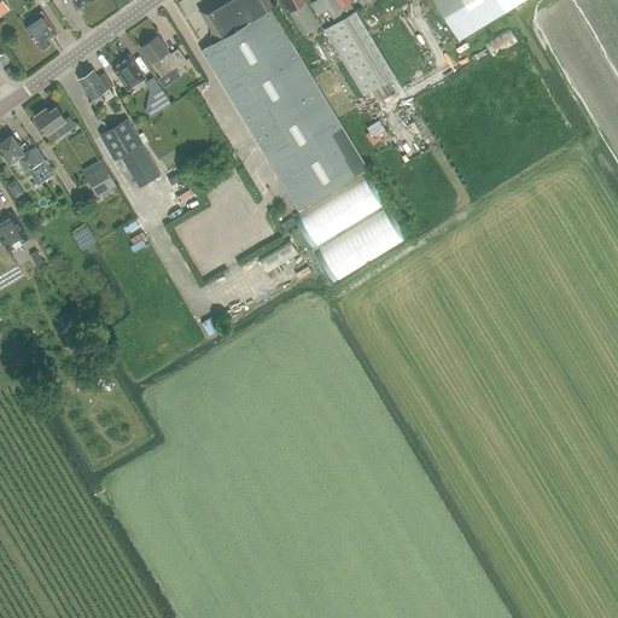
[(215,0),(199,10),(217,40),(202,50),(202,51),(290,197),(298,210),(368,168),(272,7),(274,6),(269,0),(215,0)]
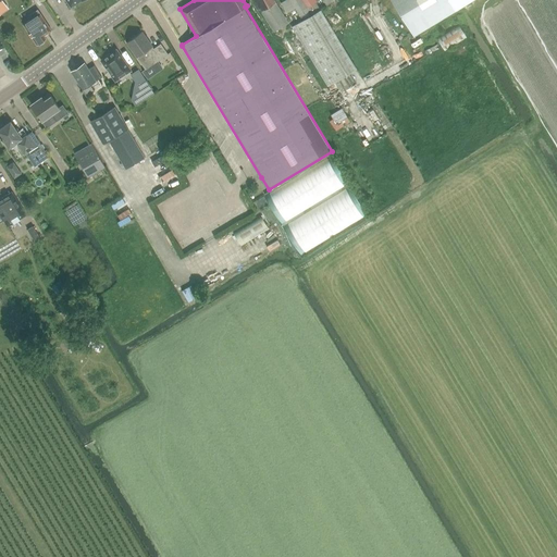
[(255,0),(275,32),(289,22),(274,0),(255,0)]
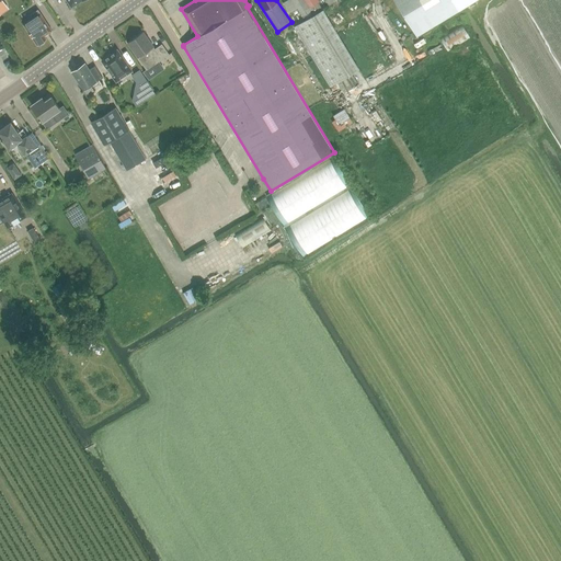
[(287,0),(283,2),(289,13),(298,8),(304,16),(306,20),(316,14),(311,7),(318,2),(321,0),(325,0),(329,4),(336,0),(287,0)]
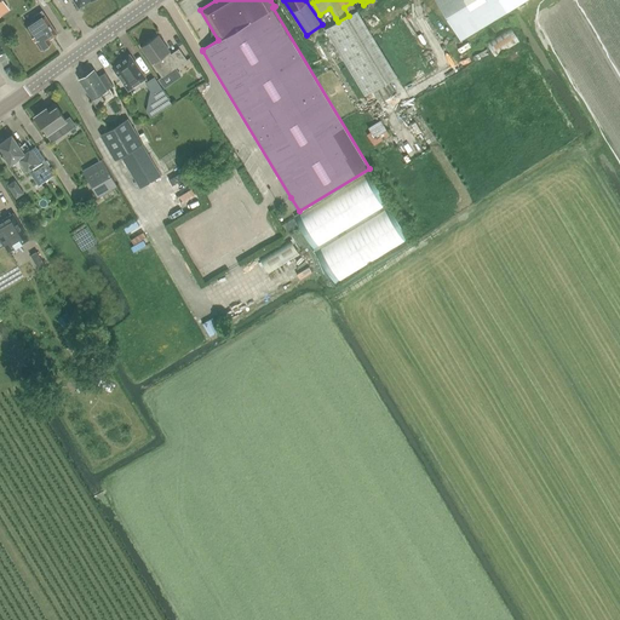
[(437,0),(461,39),(517,6),(526,0),(437,0)]
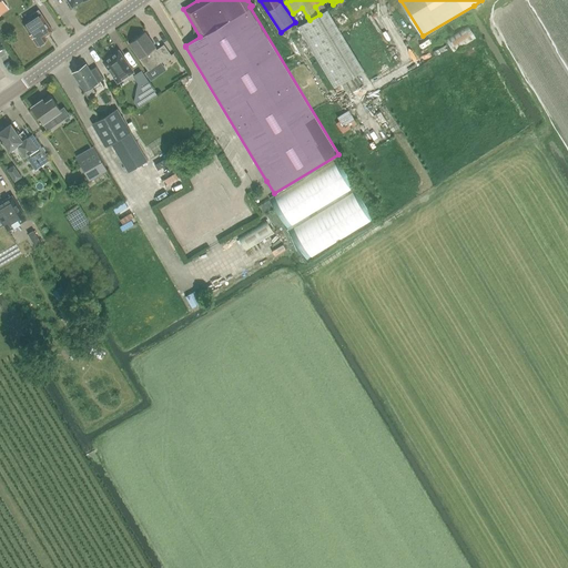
[(310,20),(298,28),(335,88),(364,70),(322,2),(315,7),(320,14),(310,20)]
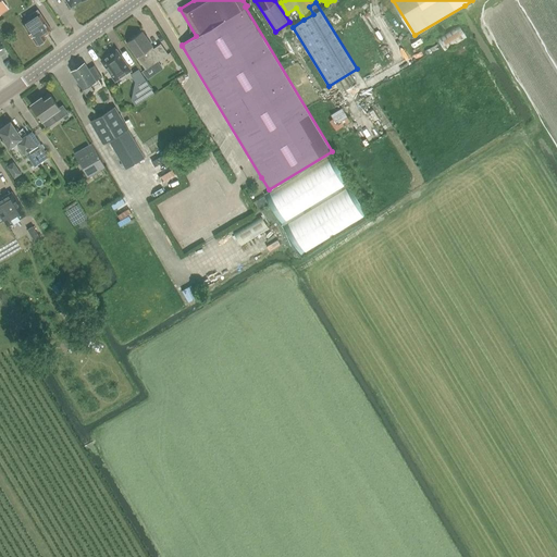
[(23,24),(37,45),(38,44),(41,45),(44,42),(45,39),(46,38),(45,36),(52,31),(38,10),(29,15),(32,19),(23,24)]
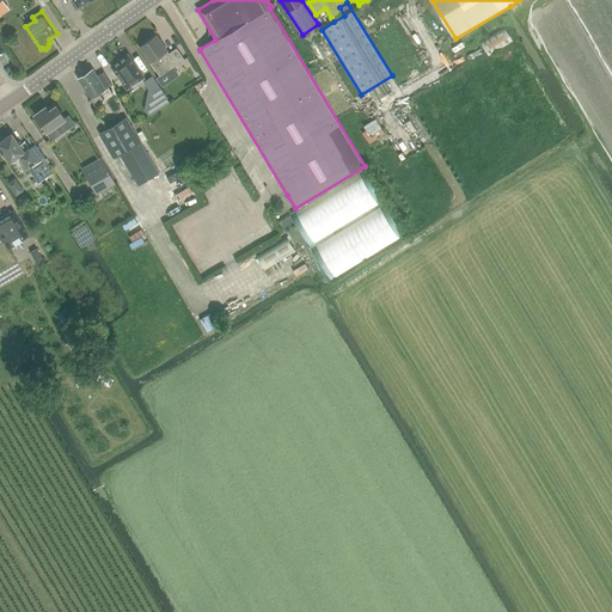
[(479,46),(487,55),(510,38),(503,28),(479,46)]
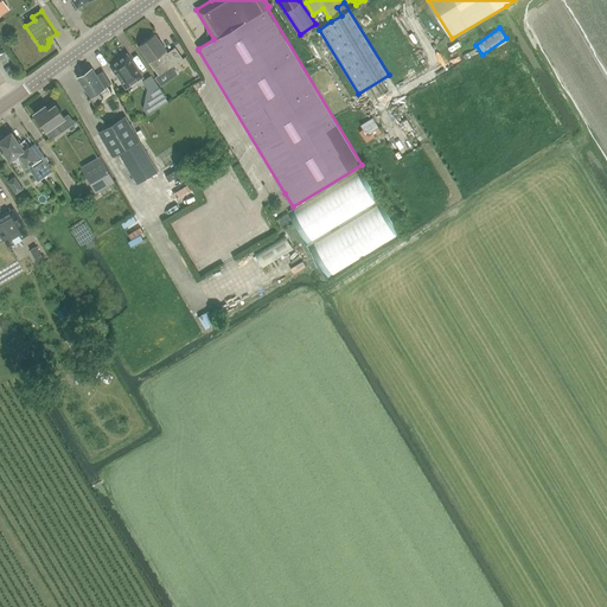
[(159,76),(183,59),(176,48),(168,52),(155,34),(139,46),(159,76)]
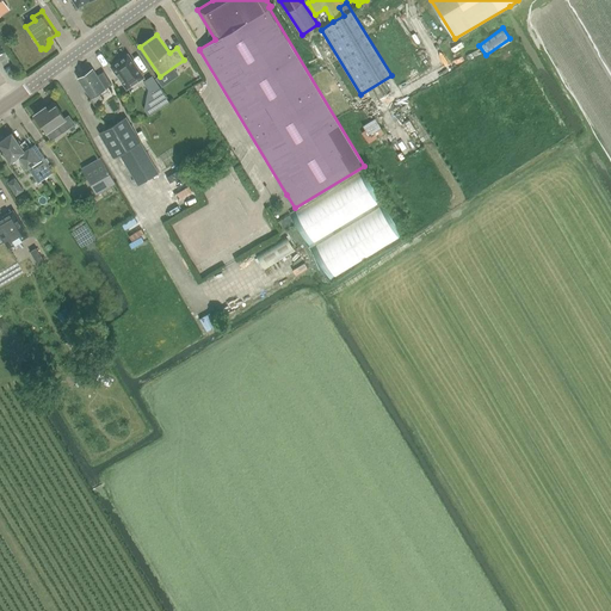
[(143,76),(128,54),(111,65),(127,87),(143,76)]
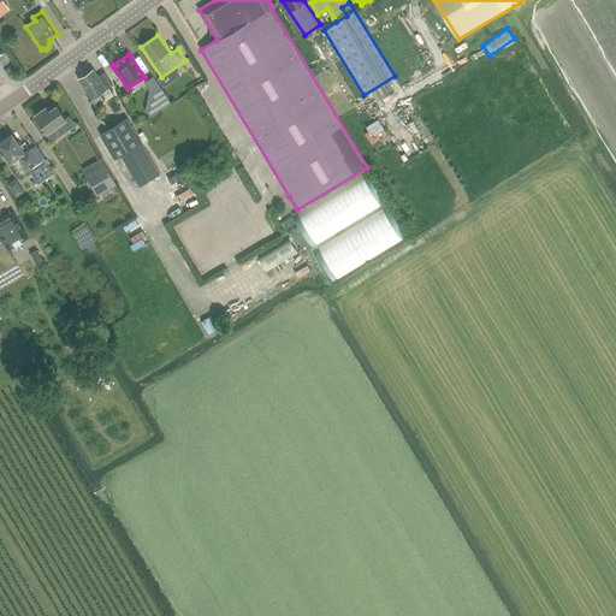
[(80,80),(96,106),(105,100),(100,93),(112,86),(104,71),(98,76),(94,70),(80,80)]
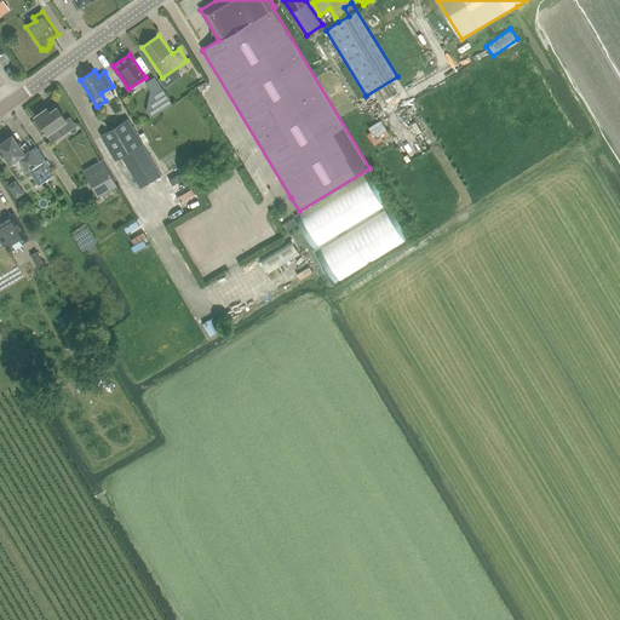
[(172,104),(155,76),(145,82),(162,110),(172,104)]
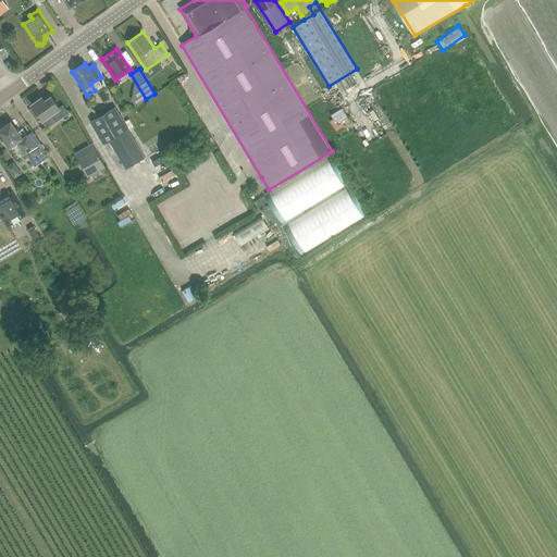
[(44,99),(33,106),(48,128),(69,114),(63,106),(60,108),(51,96),(45,100),(44,99)]
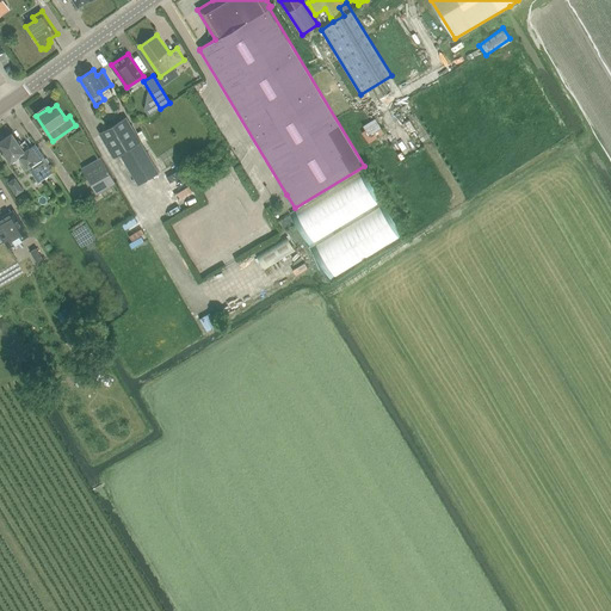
[(357,129),(366,143),(383,131),(375,117),(357,129)]
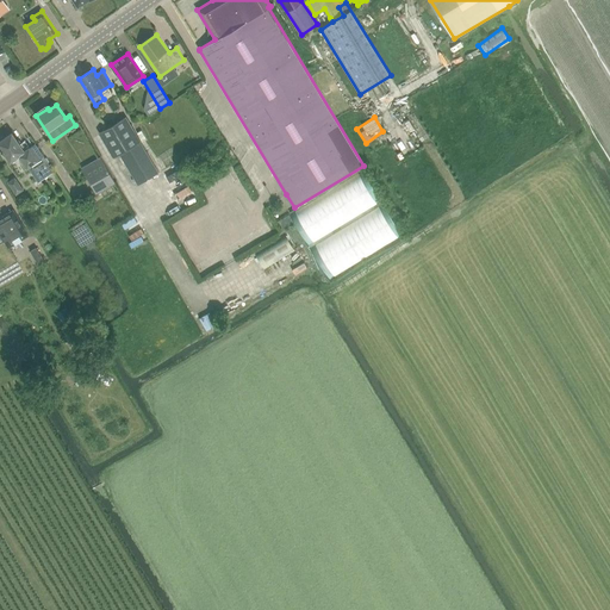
[(126,118),(99,134),(113,159),(119,155),(138,185),(159,173),(126,118)]
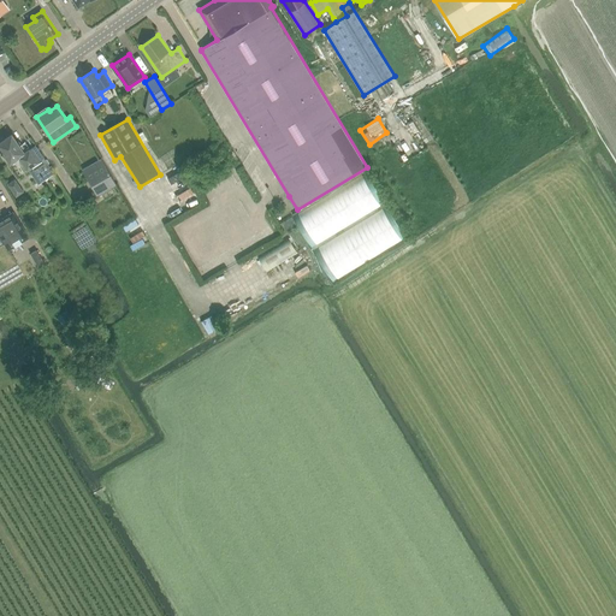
[(4,137),(0,138),(0,153),(0,154),(4,152),(11,164),(19,157),(39,184),(54,173),(35,146),(30,149),(24,153),(12,134),(5,140),(4,137)]
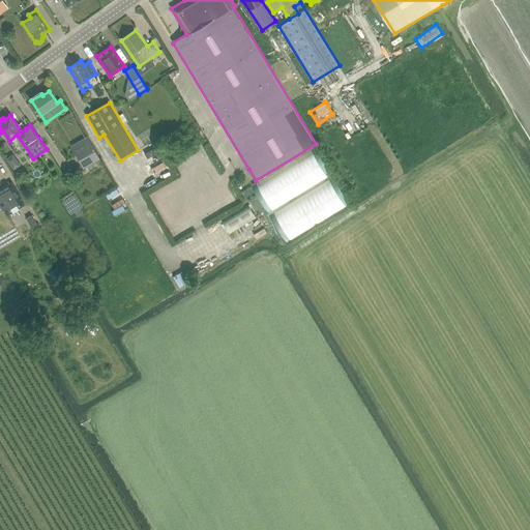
[(91,142),(75,151),(84,168),(87,167),(100,158),(91,142)]
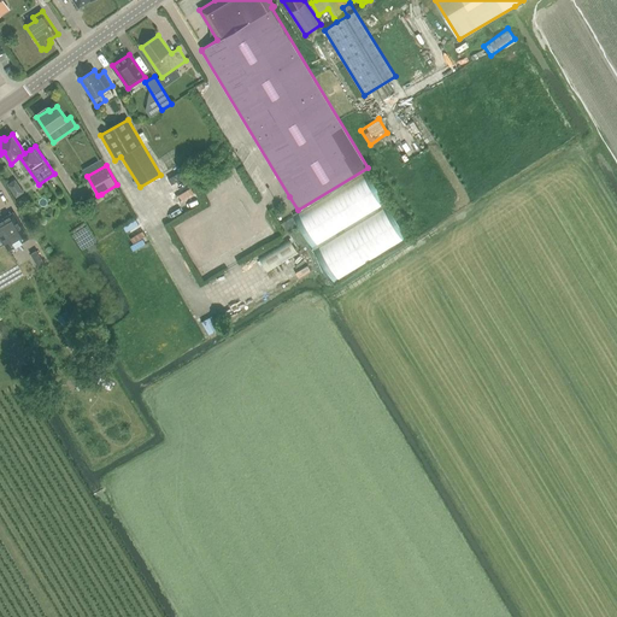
[(297,217),(316,248),(388,204),(369,172),(297,217)]
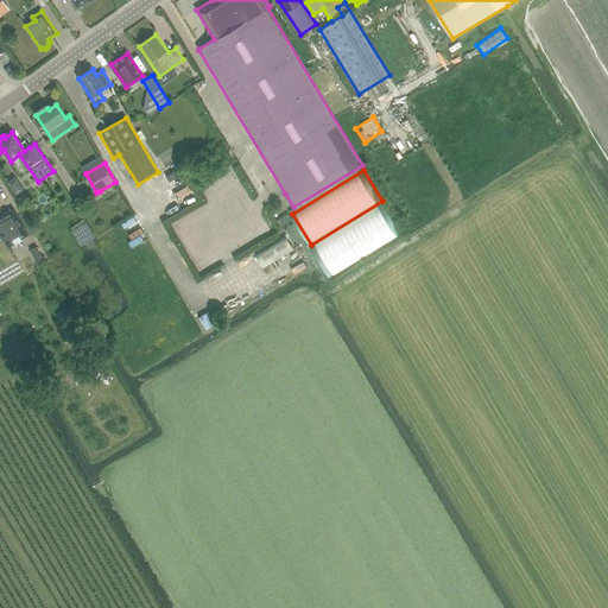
[(156,214),(172,209),(168,195),(151,200),(156,214)]
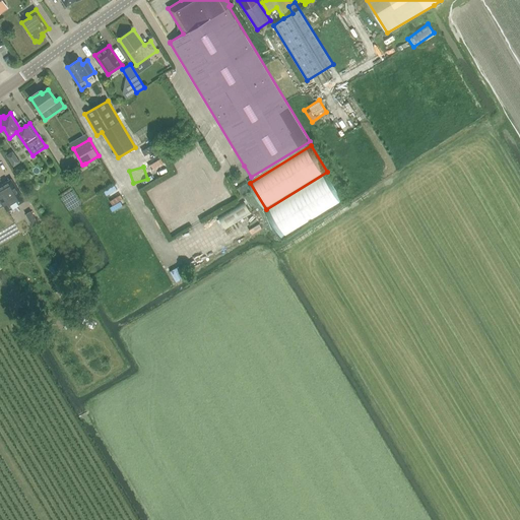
[(268,212),(284,239),(345,200),(329,175),(268,212)]
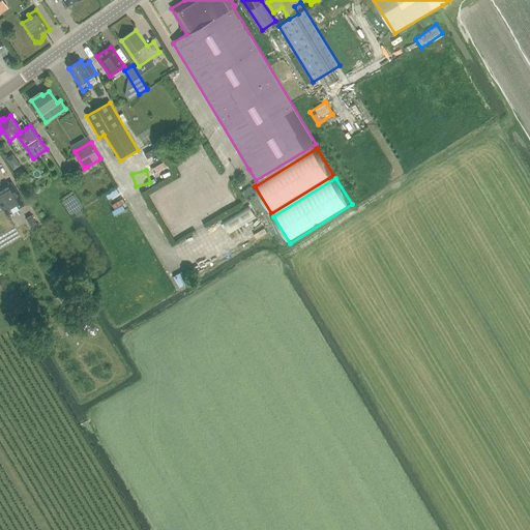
[(11,182),(0,188),(0,203),(3,207),(7,215),(25,204),(11,182)]
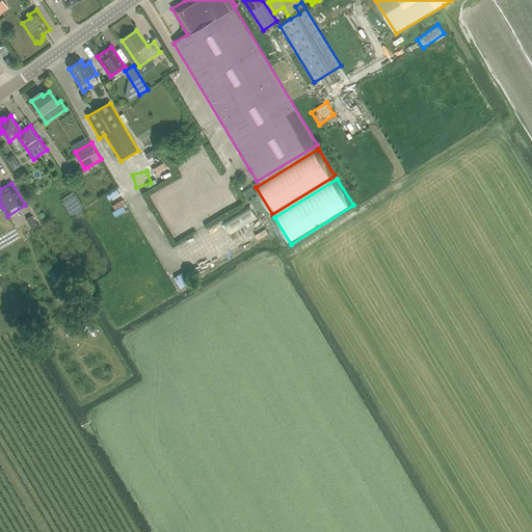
[(263,228),(258,218),(253,208),(224,223),(237,245),(254,236),(251,234),(263,228)]
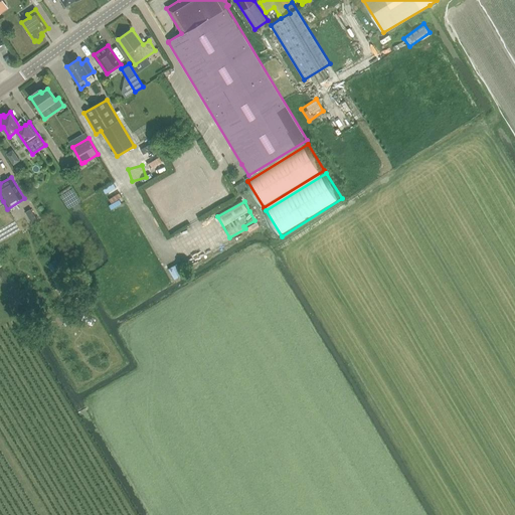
[(141,217),(135,219),(138,231),(145,229),(141,217)]
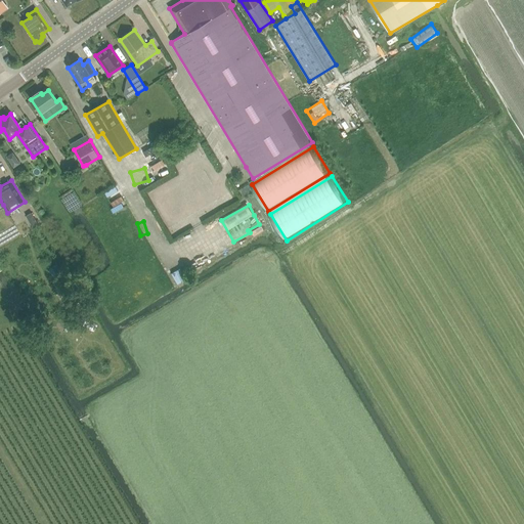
[(185,232),(175,238),(178,244),(188,237),(185,232)]
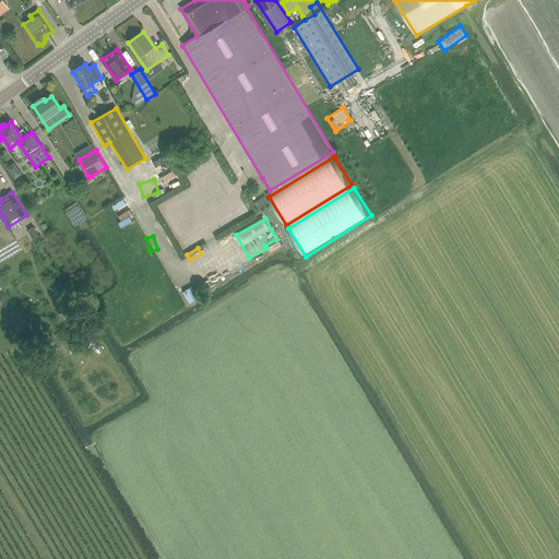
[(239,252),(225,260),(230,271),(245,262),(239,252)]
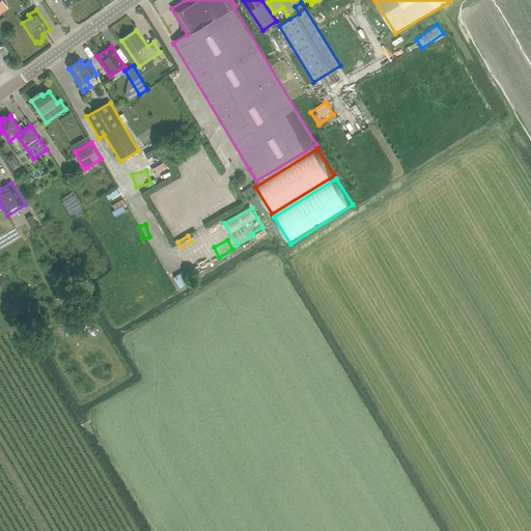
[(193,260),(186,264),(192,277),(199,273),(193,260)]
